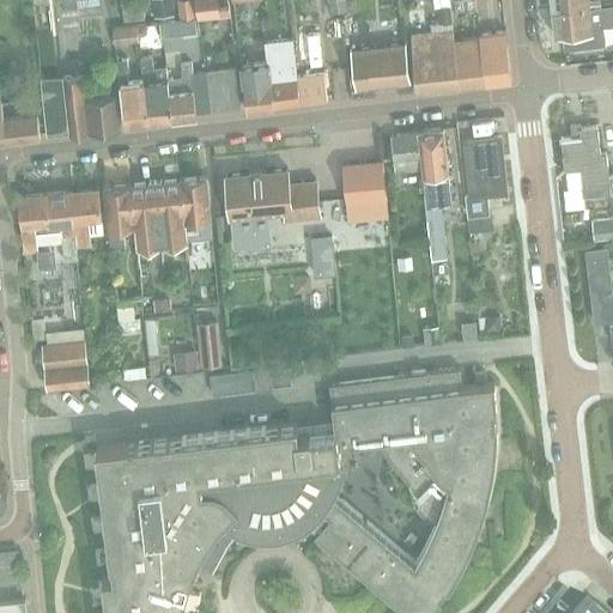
[(144,18),(141,0),(121,0),(123,20),(144,18)]
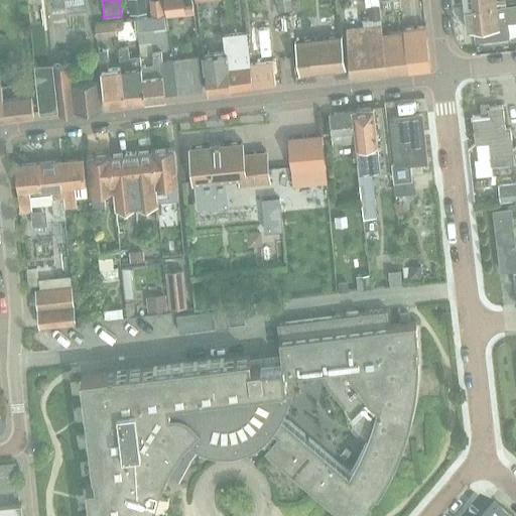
[(145,13),(143,0),(127,0),(129,14),(145,13)]
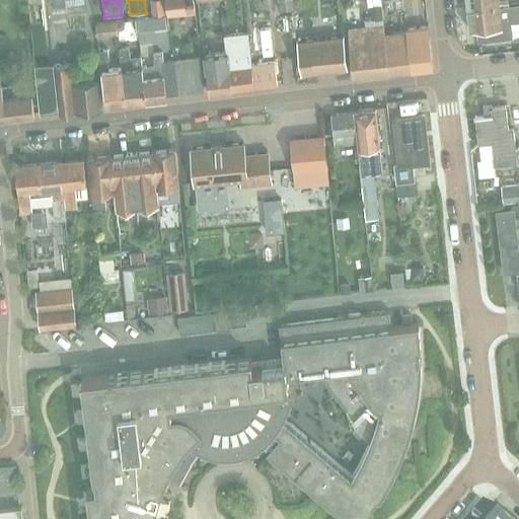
[(162,0),(148,0),(150,15),(164,14),(162,0)]
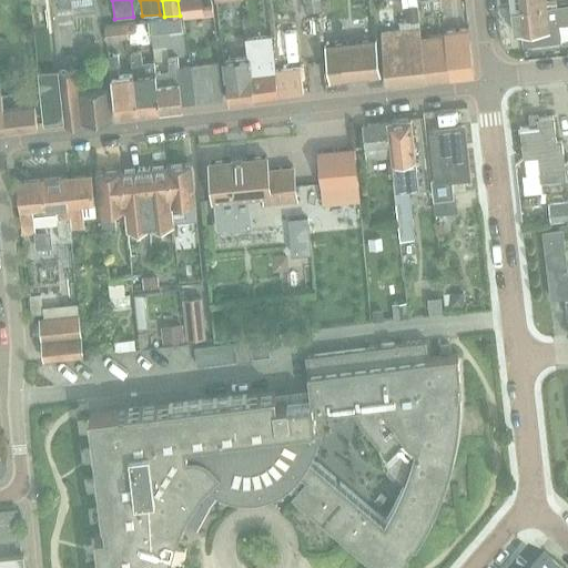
[(180,0),(182,17),(213,12),(212,2),(202,3),(201,0),(180,0)]
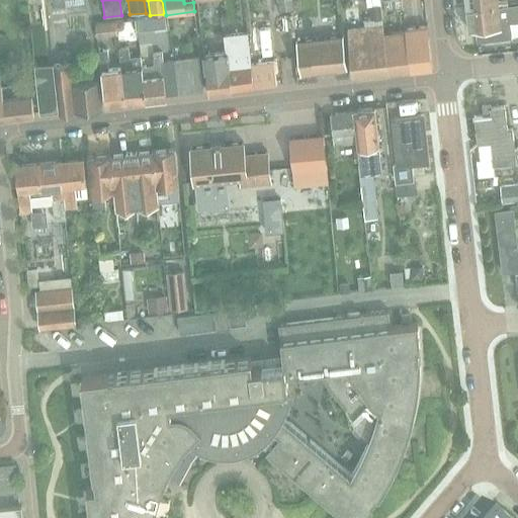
[(290,0),(276,0),(277,9),(291,8),(290,0)]
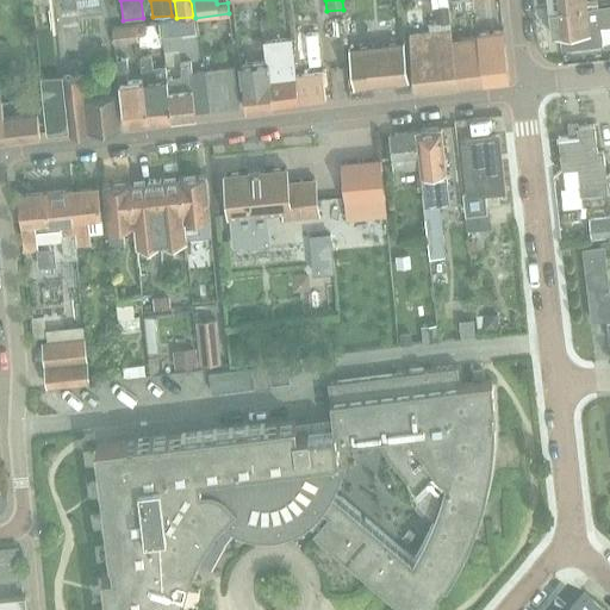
[(450,0),(430,0),(431,7),(434,7),(436,24),(447,23),(446,1),(452,0),(450,0)]
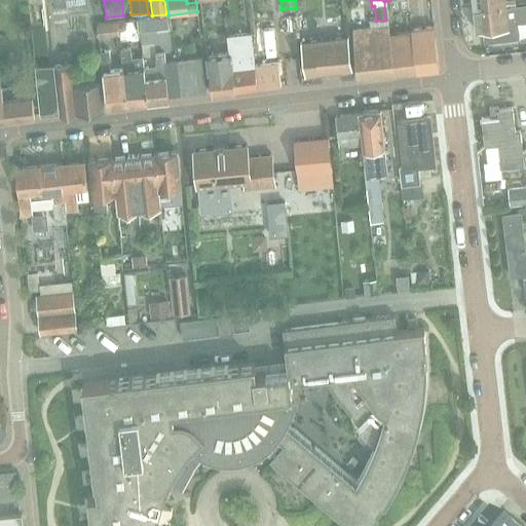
[(388,0),(389,0),(390,9),(408,7),(406,0),(388,0)]
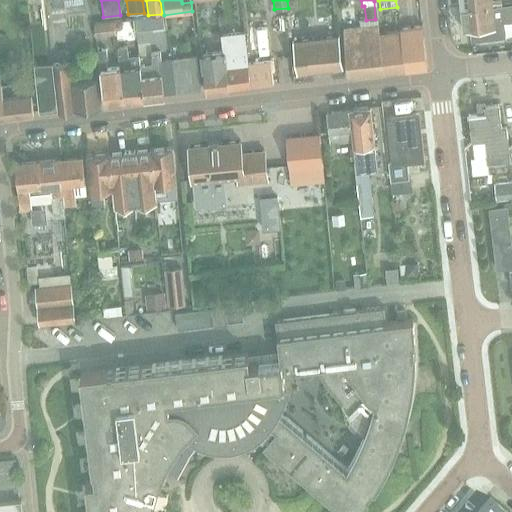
[(511,5),(501,7),(501,3),(491,4),(459,7),(462,29),(469,29),(470,41),(505,37),(503,23),(511,21),(511,5)]
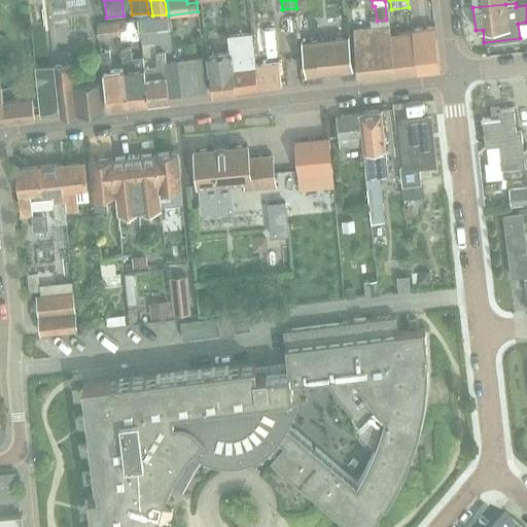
[(365,21),(364,7),(349,8),(350,23),(365,21)]
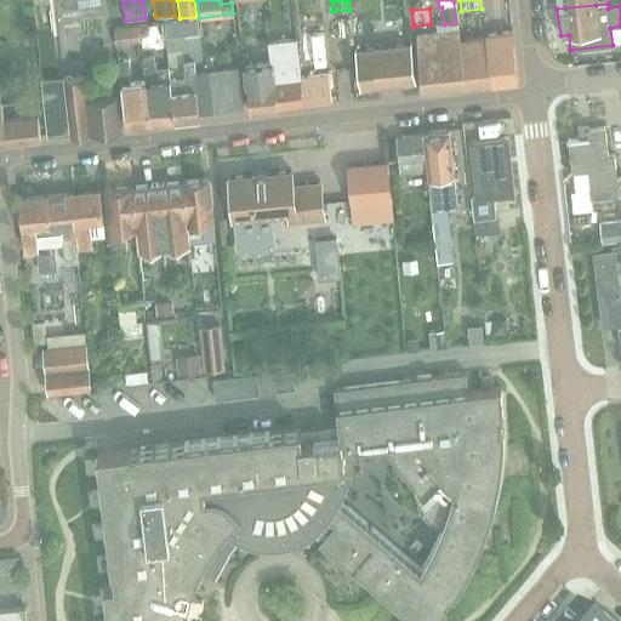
[(415,80),(410,45),(405,45),(403,20),(352,26),(359,86),(415,80)]
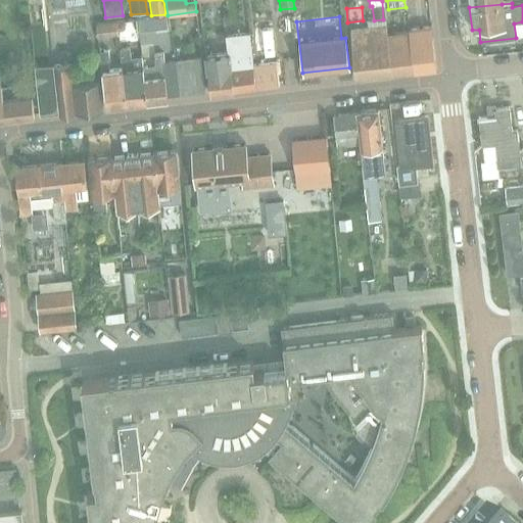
[(149,17),(137,19),(139,31),(151,30),(149,17)]
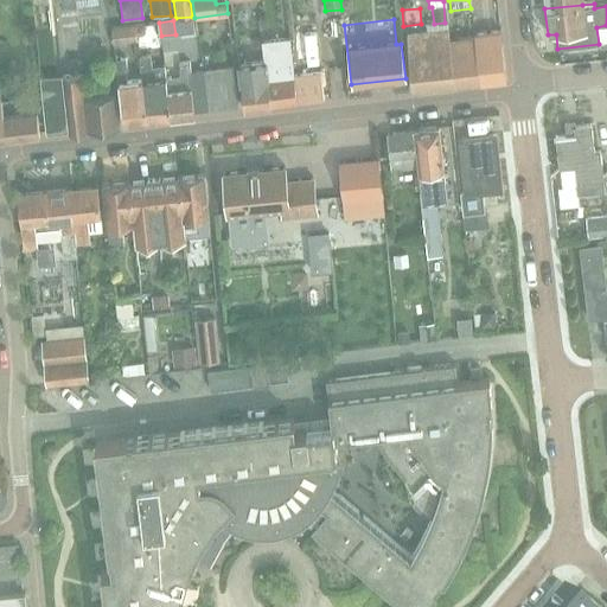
[(145,24),(134,25),(135,36),(142,34),(145,32),(145,24)]
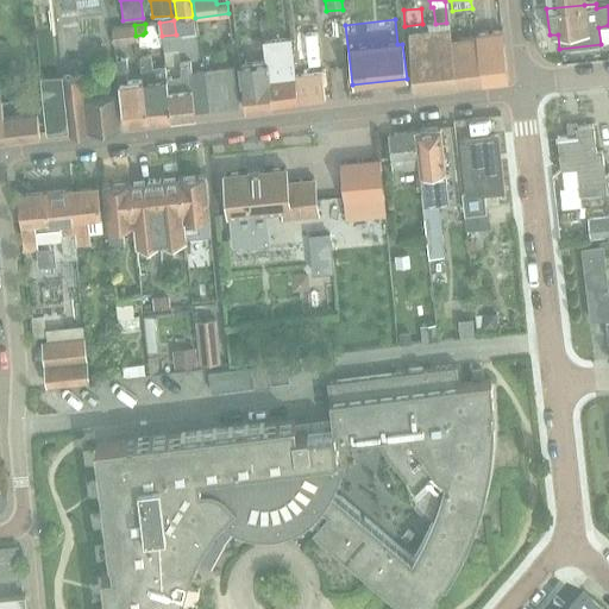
[(113,42),(137,39),(136,36),(135,25),(111,27),(113,42)]
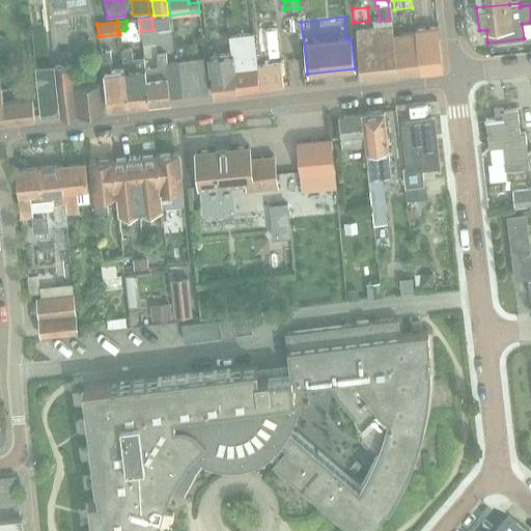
[(393,34),(394,34),(393,26),(355,30),(360,80),(398,76),(393,34)]
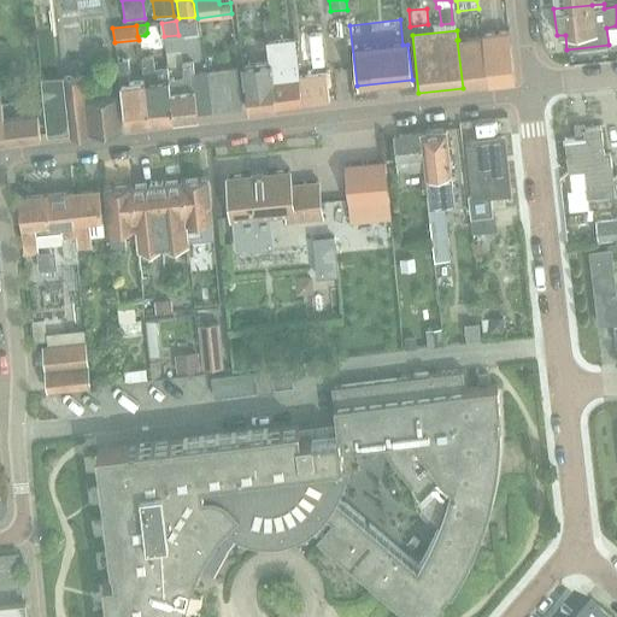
[(481,35),(482,37),(487,84),(513,82),(507,33),(481,35)]
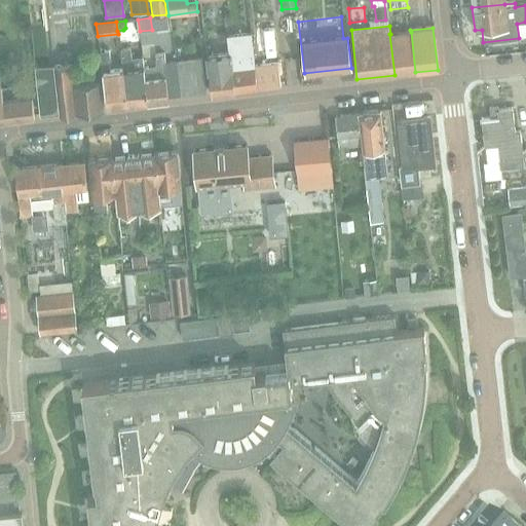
[(395,75),(415,72),(411,32),(390,34),(389,34),(395,75)]
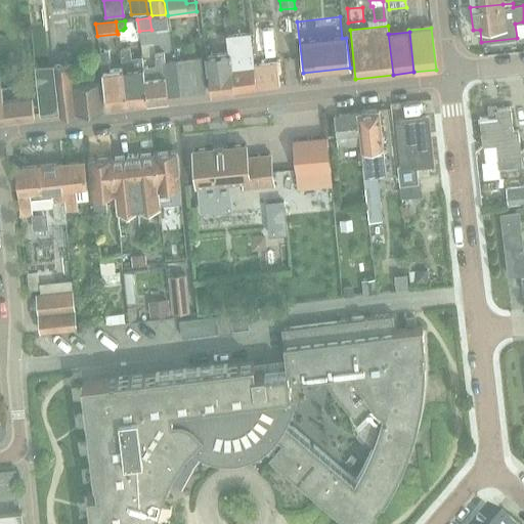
[(146,100),(142,69),(131,70),(129,49),(120,50),(122,70),(126,103),(146,100)]
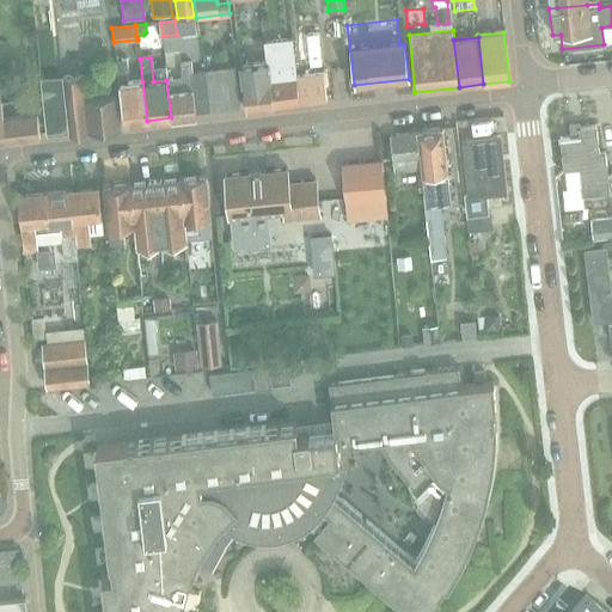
[(147,121),(142,81),(127,83),(126,69),(127,69),(126,59),(116,60),(123,123),(147,121)]
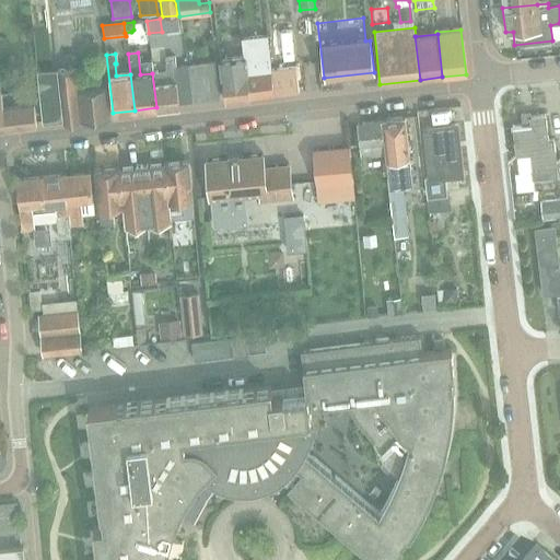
[(220,61),(225,102),(249,98),(249,97),(273,95),(270,70),(269,55),(220,61)]
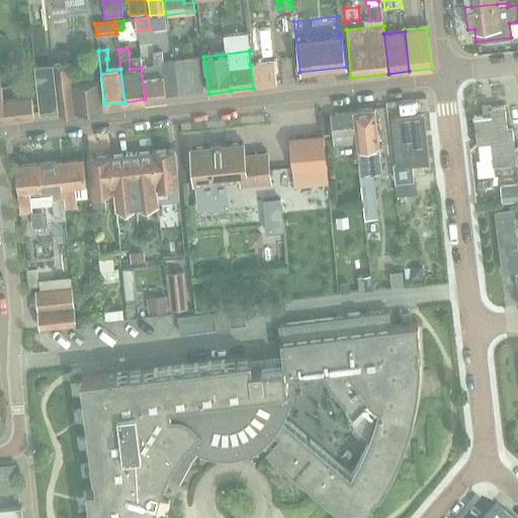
[(177,93),(173,61),(162,62),(161,54),(152,55),(154,66),(141,68),(145,99),(165,97),(165,94),(177,93)]
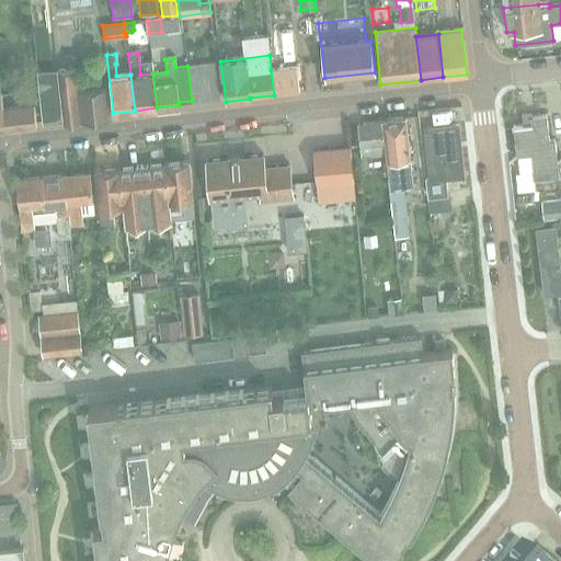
[(187,66),(192,101),(219,98),(215,63),(187,66)]
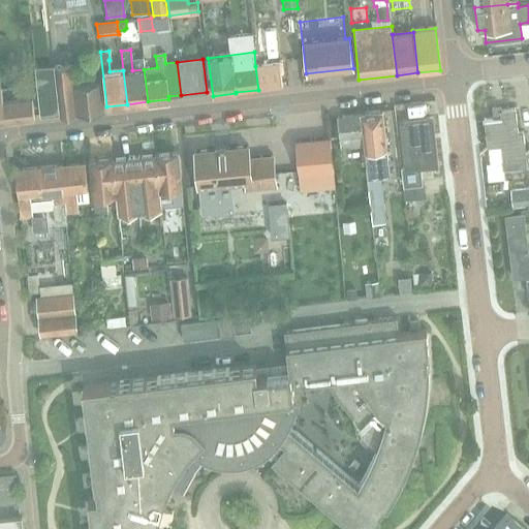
[(76,114),(73,85),(70,64),(53,66),(58,116),(76,114)]
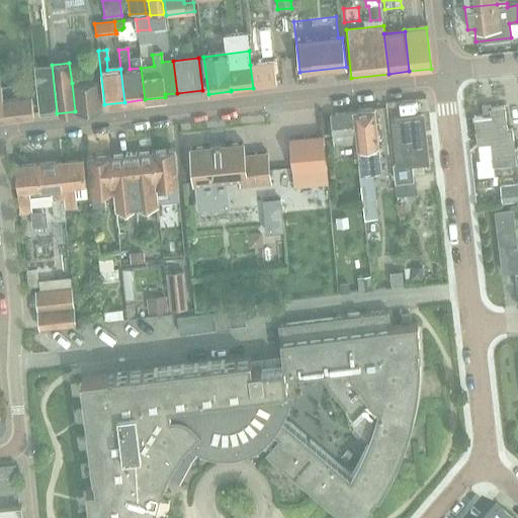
[(250,65),(253,88),(275,85),(272,63),(250,65)]
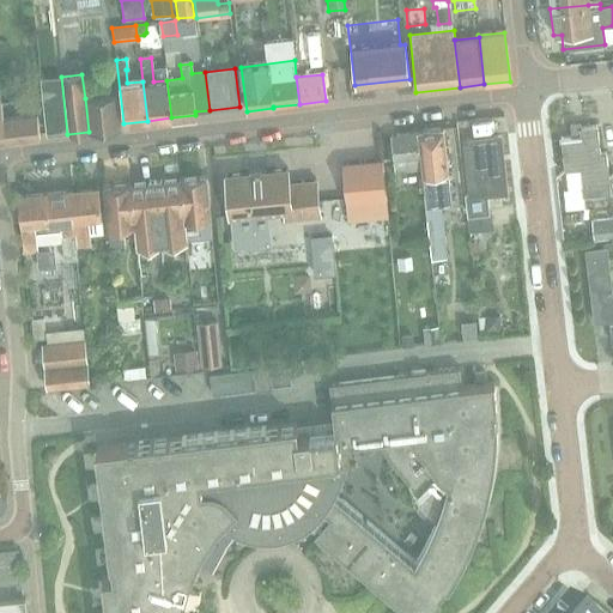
[(85,98),(89,132),(120,128),(115,95),(85,98)]
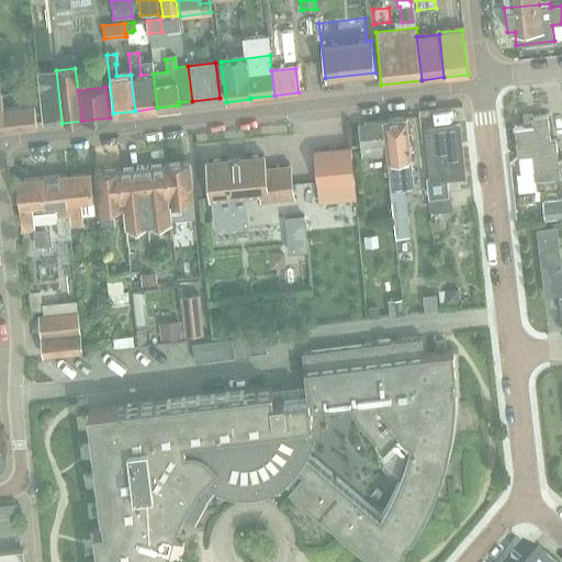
[(2,110),(4,131),(35,126),(33,105),(23,107),(22,92),(0,94),(0,98),(1,110),(2,110)]
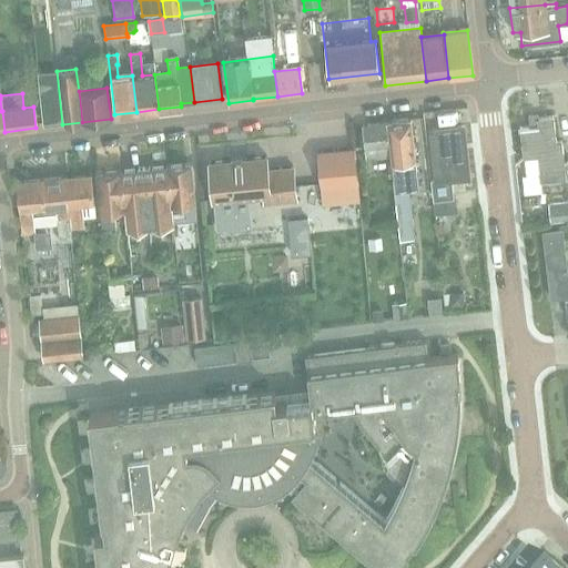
[(555,142),(551,117),(528,120),(529,127),(519,128),(523,161),(538,160),(539,174),(564,171),(565,179),(567,178),(567,162),(564,163),(560,142),(555,142)]
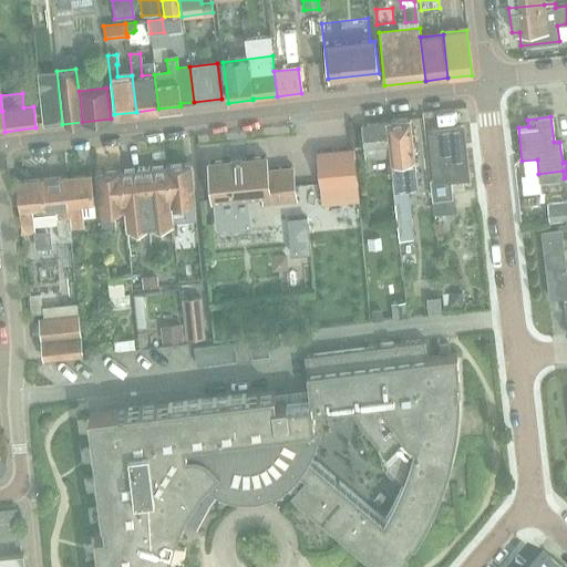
[(385,122),(390,156),(397,216),(411,215),(409,192),(404,192),(401,161),(414,160),(410,120),(385,122)]
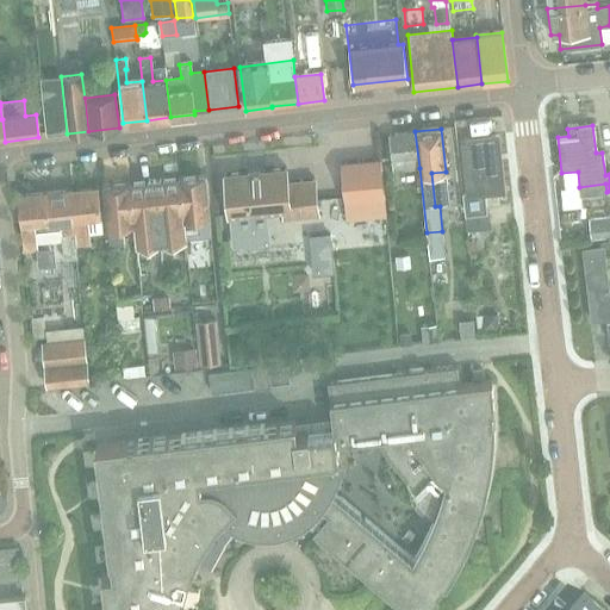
[(392,172),(419,168),(415,131),(388,135),(392,172)]
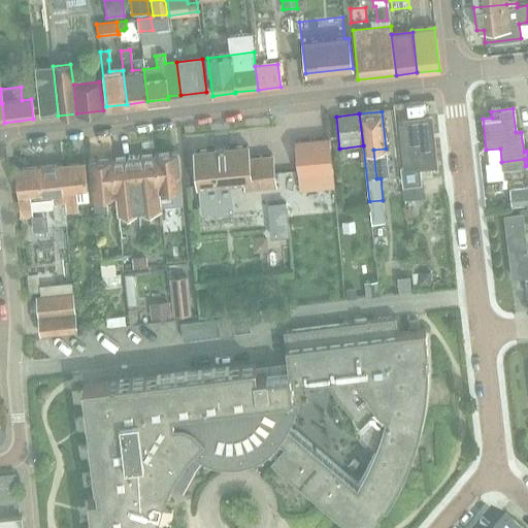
[(404,166),(417,165),(418,167),(435,165),(432,141),(431,141),(428,118),(399,121),(404,166)]
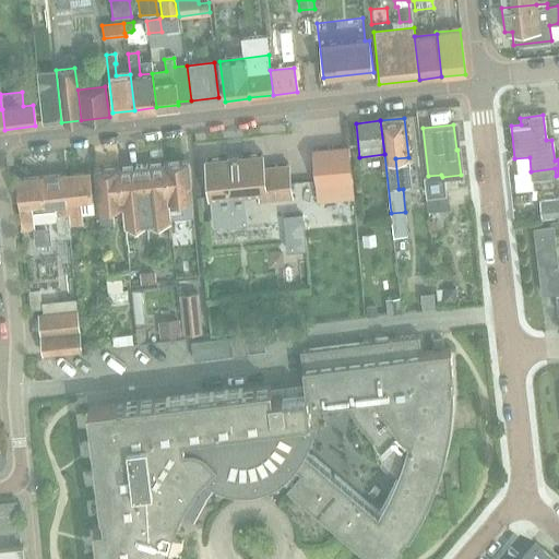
[(348,145),(312,149),(318,201),(353,197),(348,145)]
